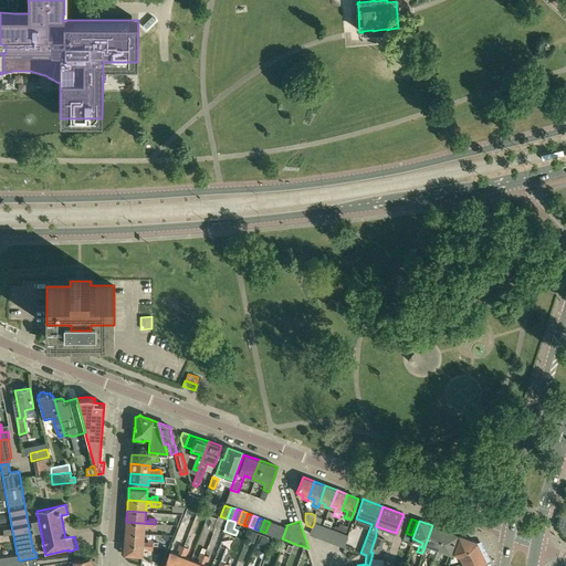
[(126,524),(125,533),(144,534),(145,526),(149,526),(149,528),(155,528),(155,524),(126,522),(126,524)]
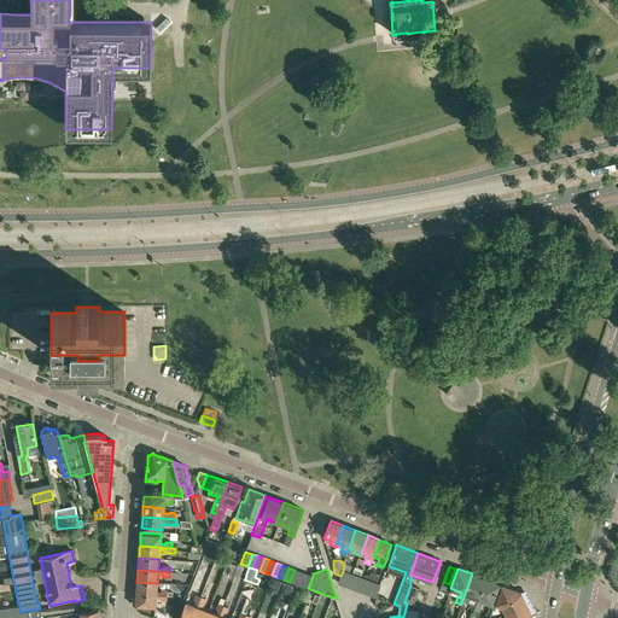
[(290,582),(296,584),(301,571),(295,570),(290,582)]
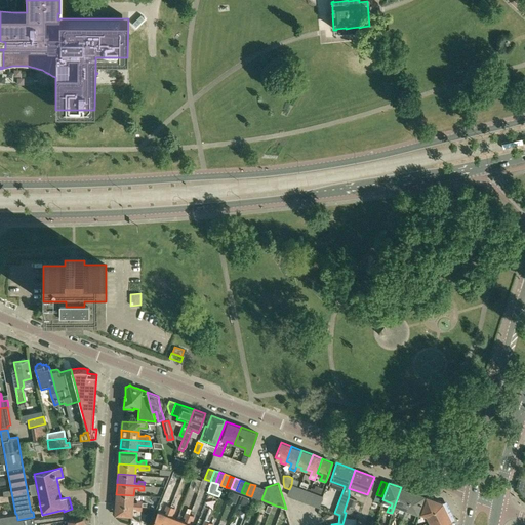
[(260,487),(255,485),(251,496),(256,498),(260,487)]
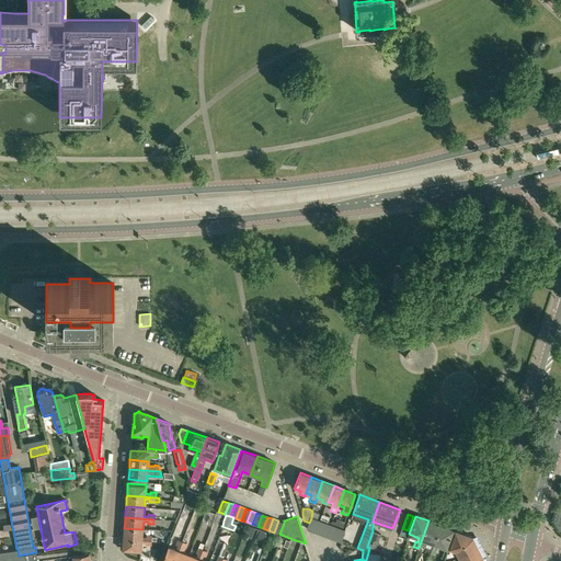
[(311,518),(309,523),(307,528),(312,530),(317,519),(311,518)]
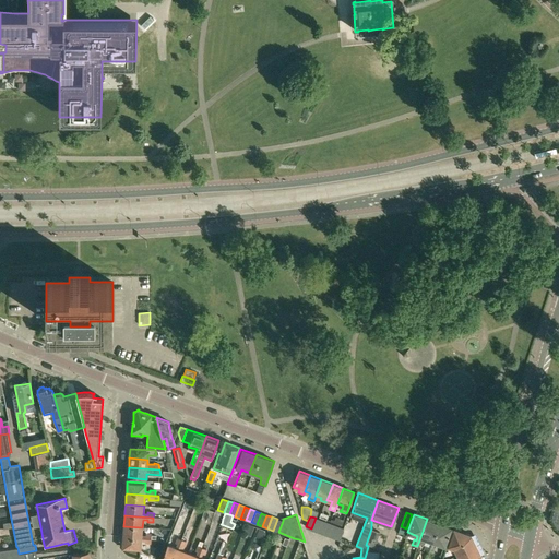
[(342,525),(343,520),(336,516),(334,520),(331,519),(330,521),(342,525)]
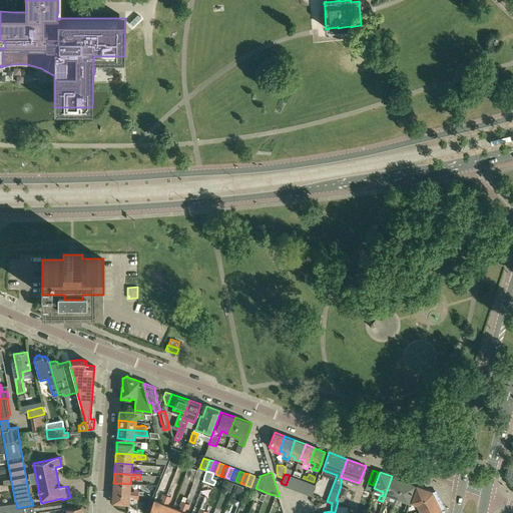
[(295,477),(290,475),(286,485),(291,488),(295,477)]
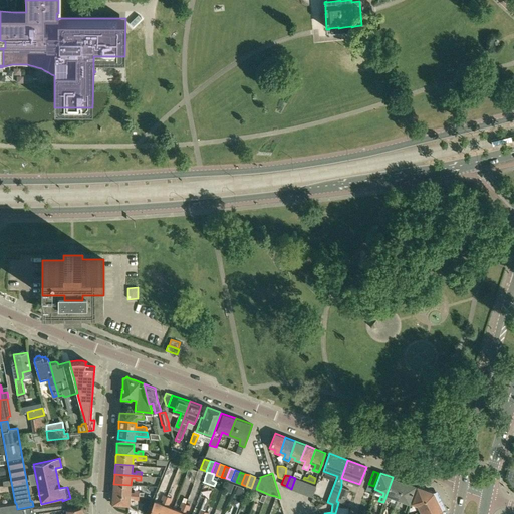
[(260,479),(255,477),(251,488),(256,489),(260,479)]
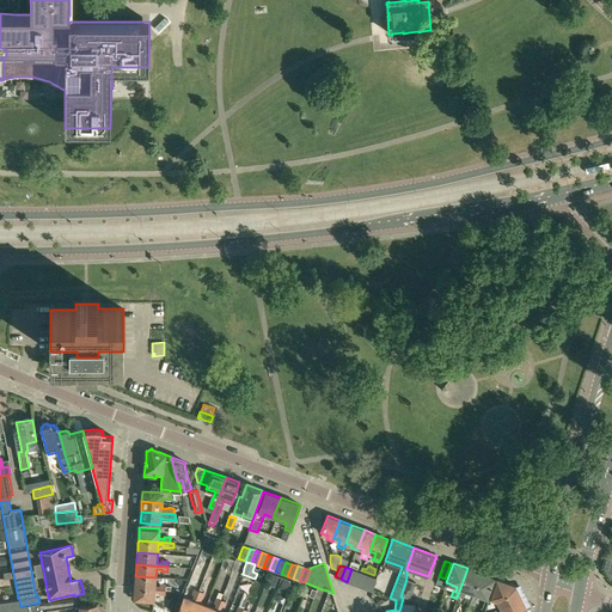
[(481,573),(467,568),(460,588),(471,592),(469,597),(466,595),(465,601),(470,603),(481,573)]
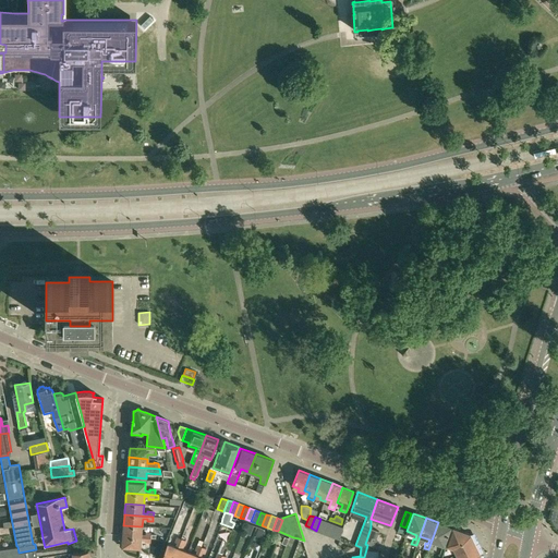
[(326,521),(320,519),(316,531),(323,533),(326,521)]
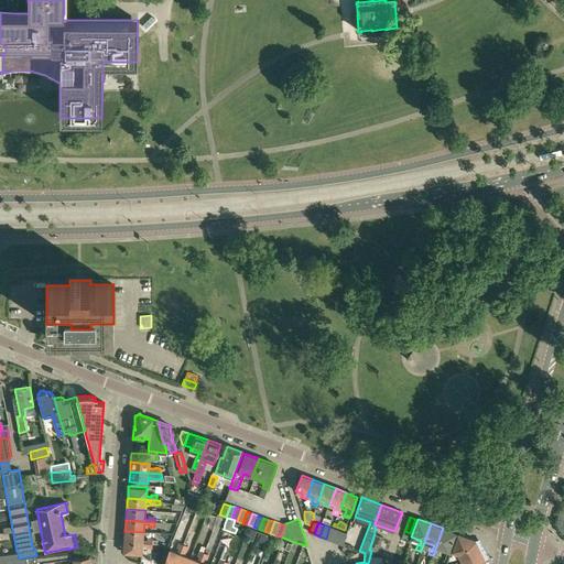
[(336,529),(329,527),(326,539),(332,541),(336,529)]
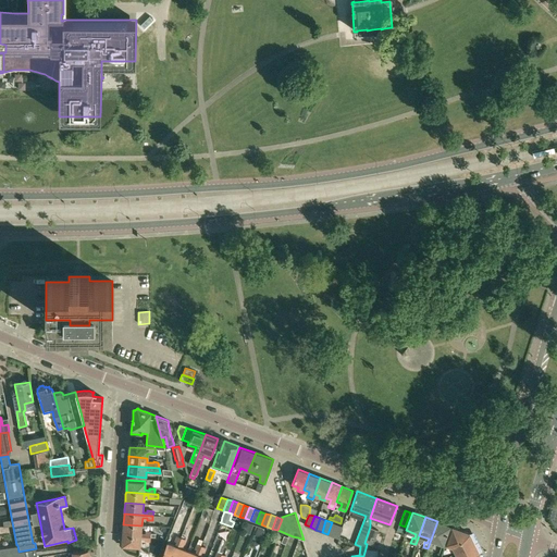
[(246,521),(243,531),(249,534),(252,524),(246,521)]
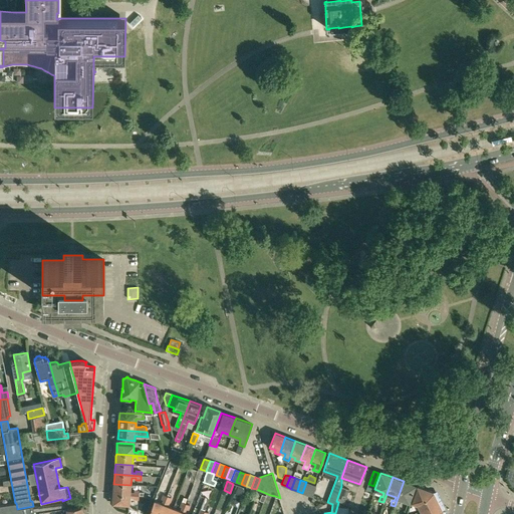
[(415,485),(404,481),(395,506),(399,507),(400,503),(398,502),(400,499),(409,502),(415,485)]
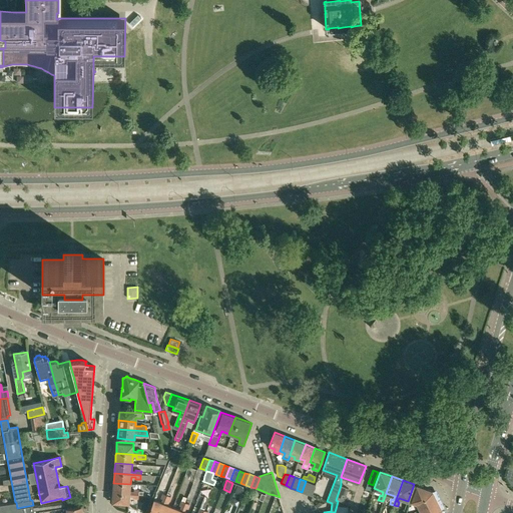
[(306,481),(302,492),(307,494),(311,483),(306,481)]
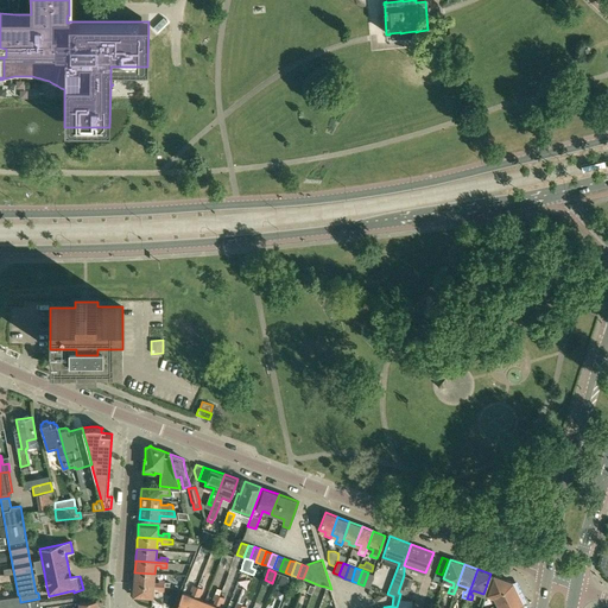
[(154,574),(134,572),(134,584),(165,586),(170,587),(170,582),(165,581),(159,581),(159,583),(154,583),(154,574)]
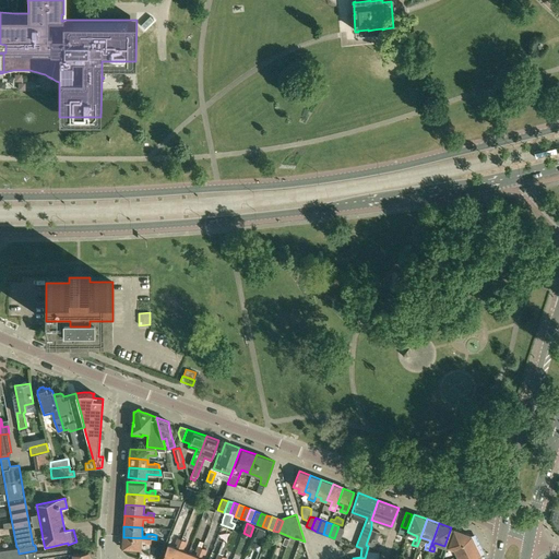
[(344,528),(339,526),(334,538),(341,540),(344,528)]
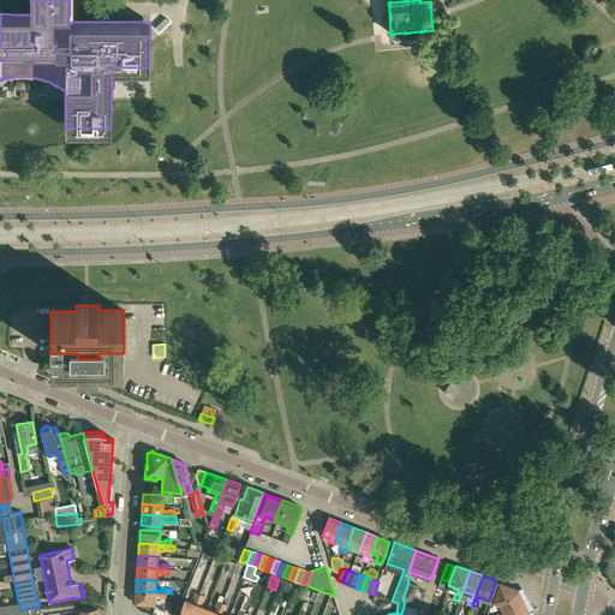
[(202,601),(204,596),(209,584),(204,581),(203,585),(190,614),(203,614),(207,608),(198,604),(201,599),(202,601)]
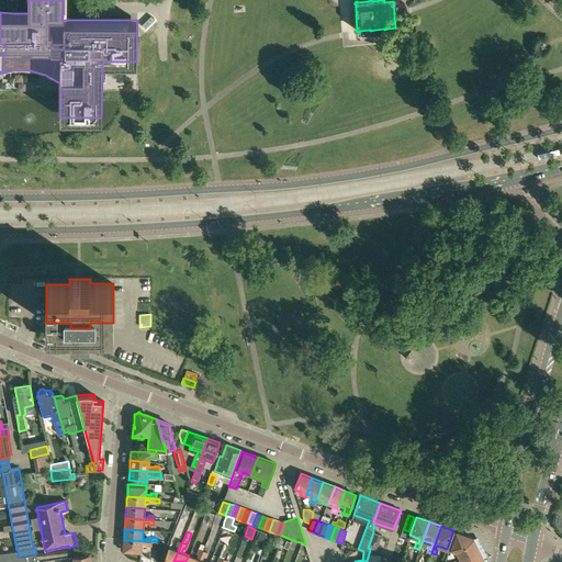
[(260,531),(257,539),(265,542),(267,536),(266,535),(260,531)]
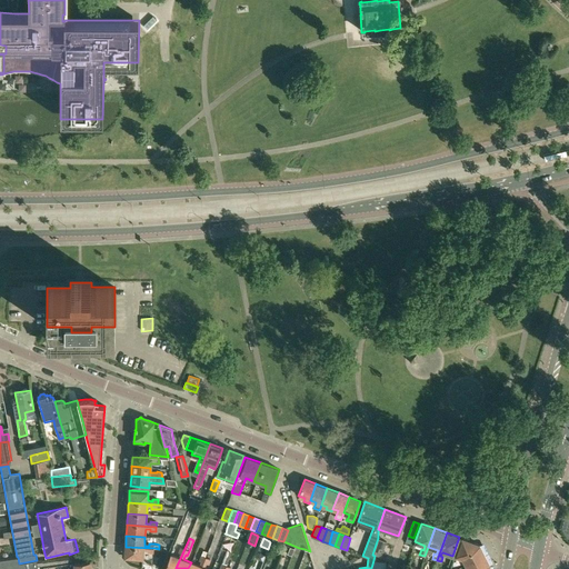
[(385,568),(386,561),(379,560),(380,556),(386,541),(378,538),(372,555),(375,556),(373,560),(371,568),(385,568)]
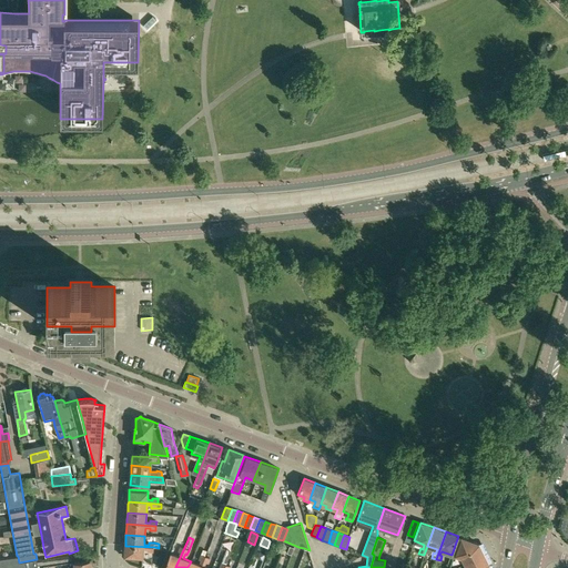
[(478,543),(460,537),(454,555),(462,557),(465,564),(484,553),(478,543)]
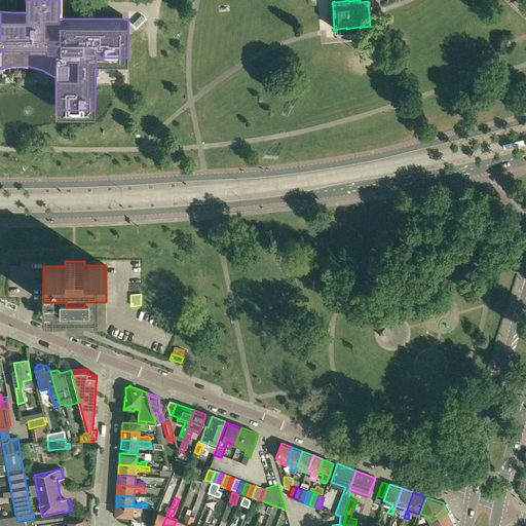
[(157,512),(154,520),(151,525),(162,525),(174,500),(168,498),(166,505),(164,511),(166,512),(164,515),(157,512)]
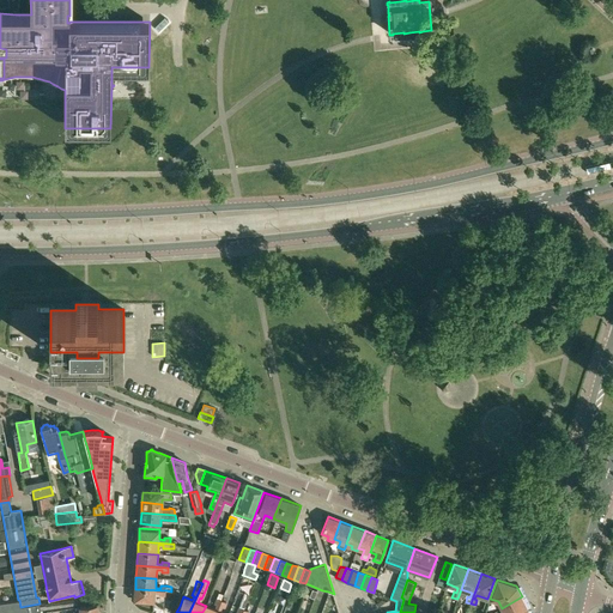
[(135,589),(134,601),(155,602),(155,593),(161,594),(159,595),(165,596),(167,590),(135,589)]
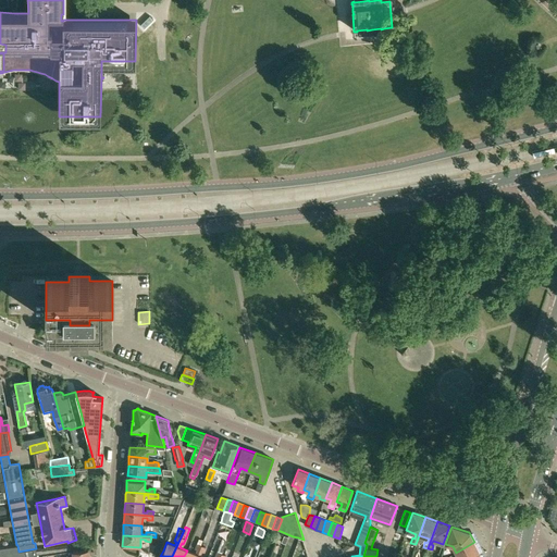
[(478,556),(479,553),(474,542),(456,553),(457,556),(478,556)]
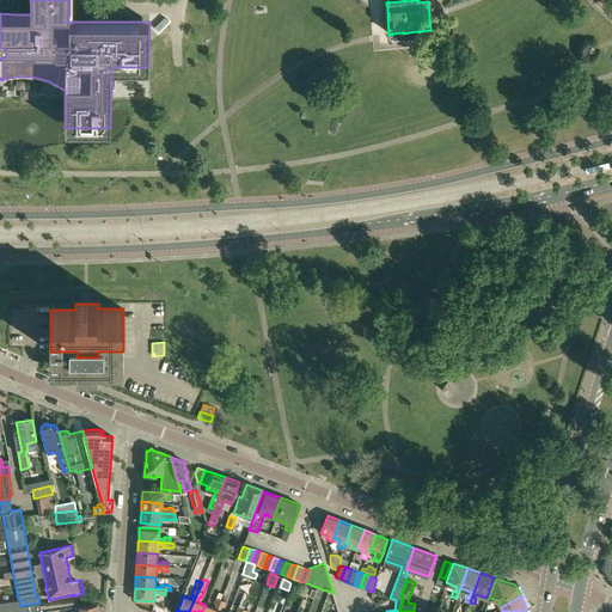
[(214,609),(206,605),(202,611),(215,611),(221,599),(216,598),(214,603),(216,604),(214,609)]
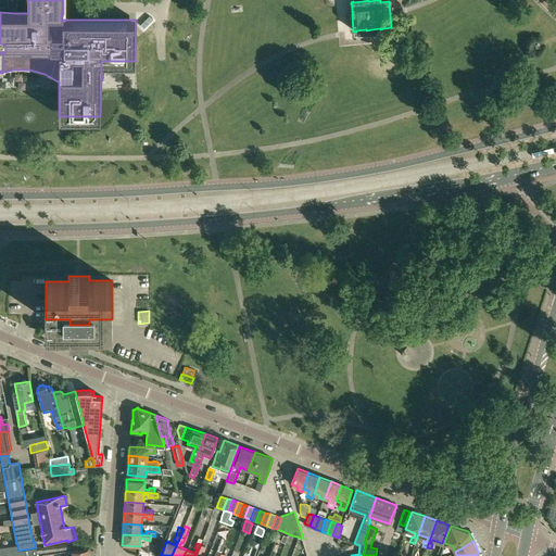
[(219,555),(220,553),(224,545),(219,543),(215,555),(219,555)]
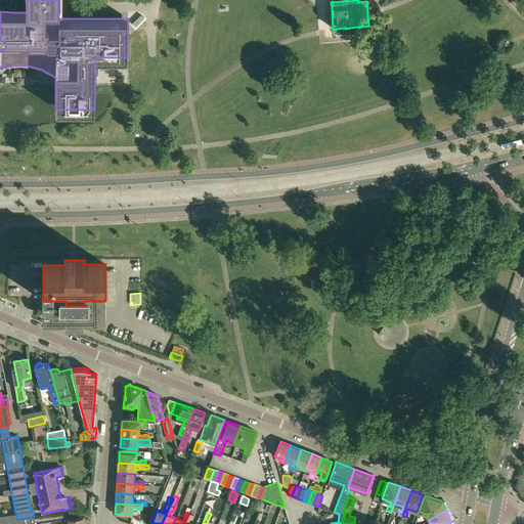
[(0,523),(34,523),(34,516),(17,519),(16,513),(15,513),(0,515),(0,523)]
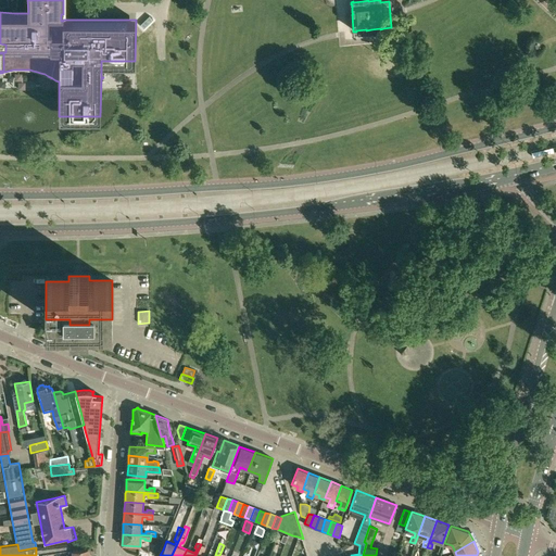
[(205,546),(201,544),(196,555),(203,555),(200,554),(201,551),(203,551),(205,546)]
